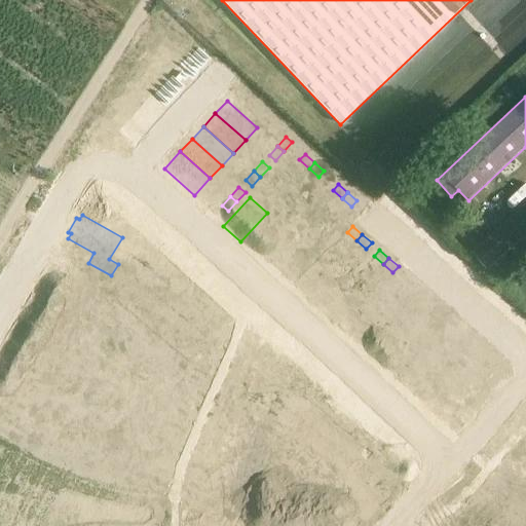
[(157,280),(164,284),(170,272),(161,269),(157,280)]
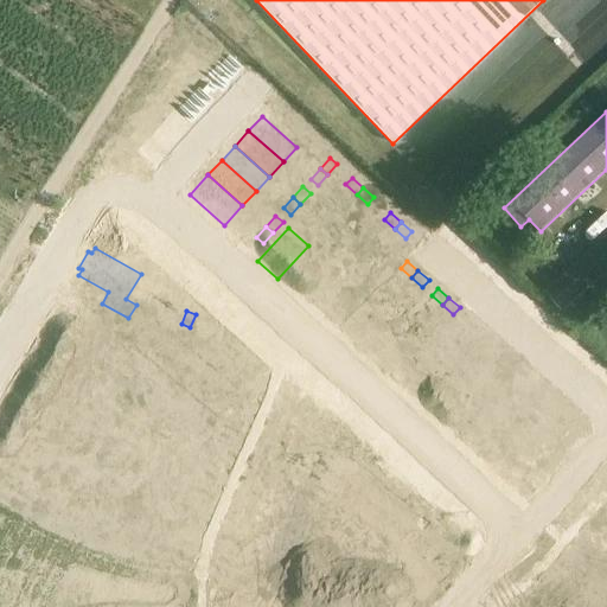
[(483,340),(489,333),(478,324),(471,331),(483,340)]
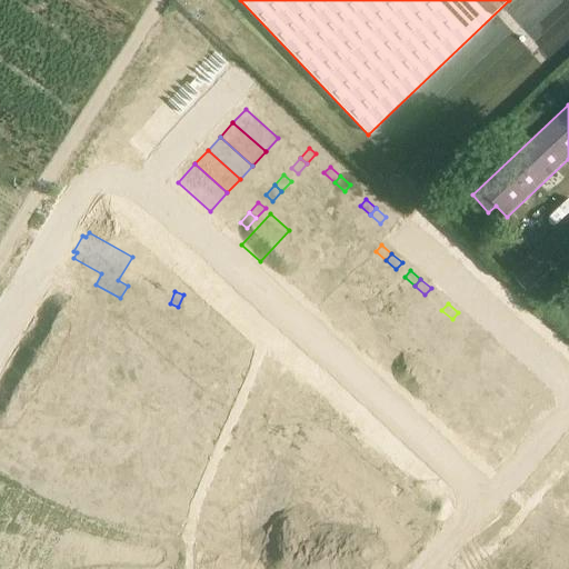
[(462,328),(468,321),(458,312),(452,319),(462,328)]
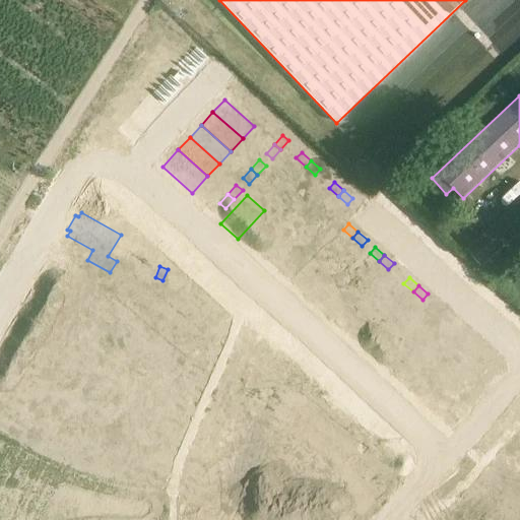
[(430,307),(439,315),(444,309),(435,301),(430,307)]
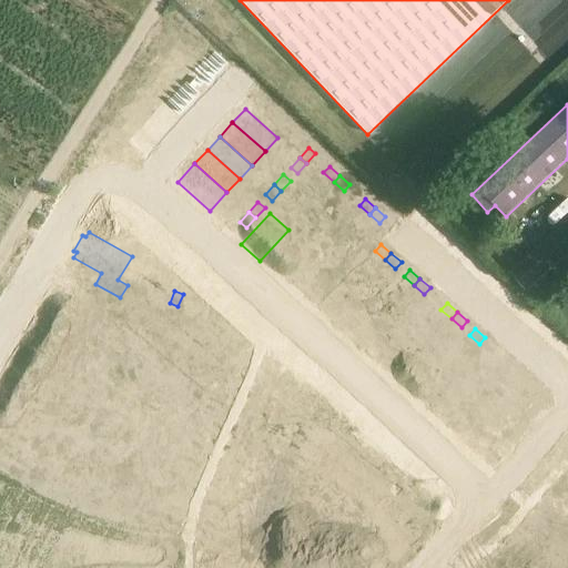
[(495,346),(485,337),(479,344),(489,353),(495,346)]
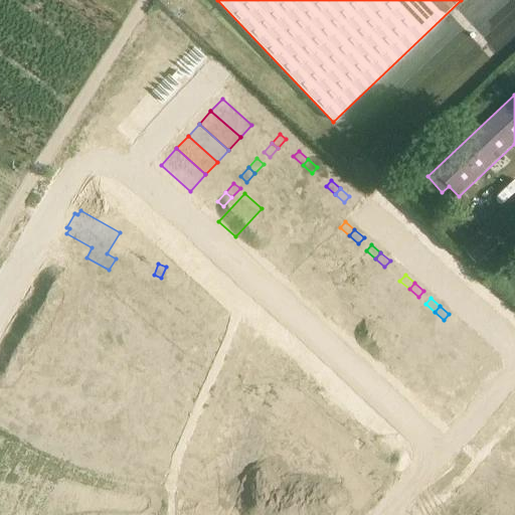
[(141,327),(145,316),(138,313),(133,324),(141,327)]
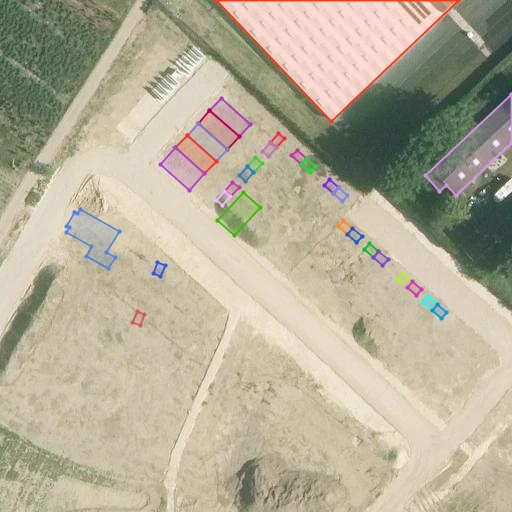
[(393,326),(381,315),(354,343),(367,354),(393,326)]
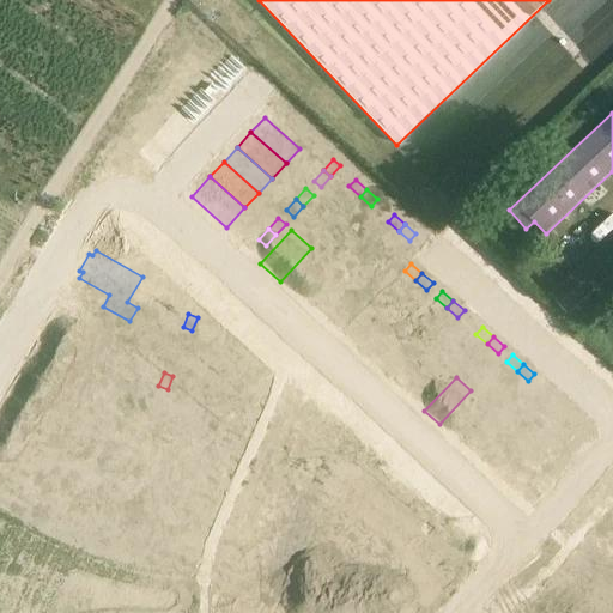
[(542,381),(536,388),(547,398),(553,390),(542,381)]
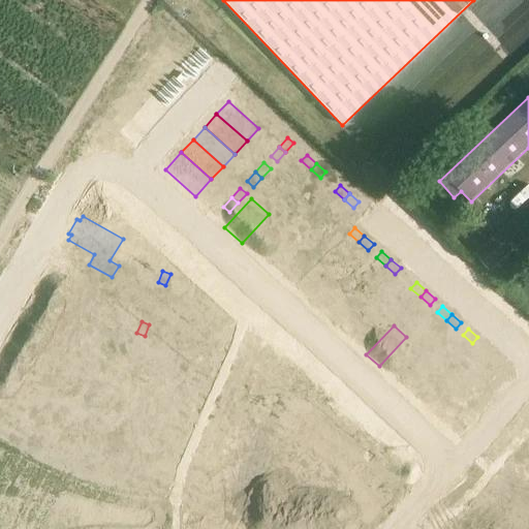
[(139,347),(145,336),(136,333),(131,344),(139,347)]
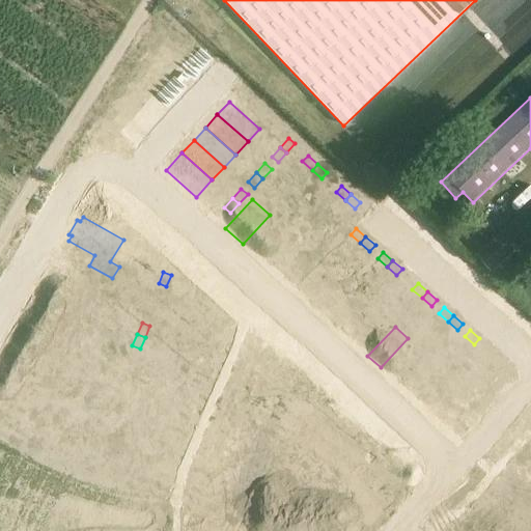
[(421,350),(408,338),(381,367),(393,380),(421,350)]
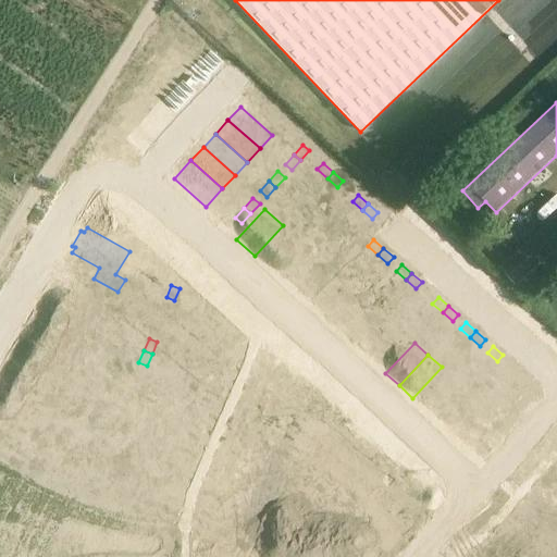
[(503,355),(497,361),(507,370),(512,363),(503,355)]
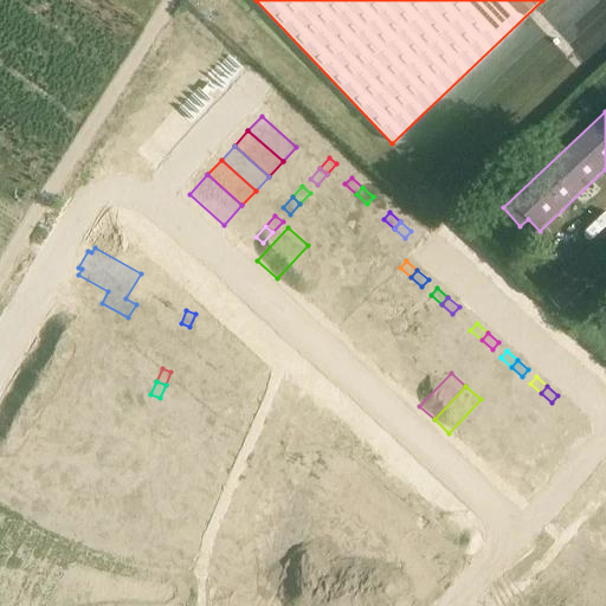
[(562,399),(555,406),(566,417),(573,408),(562,399)]
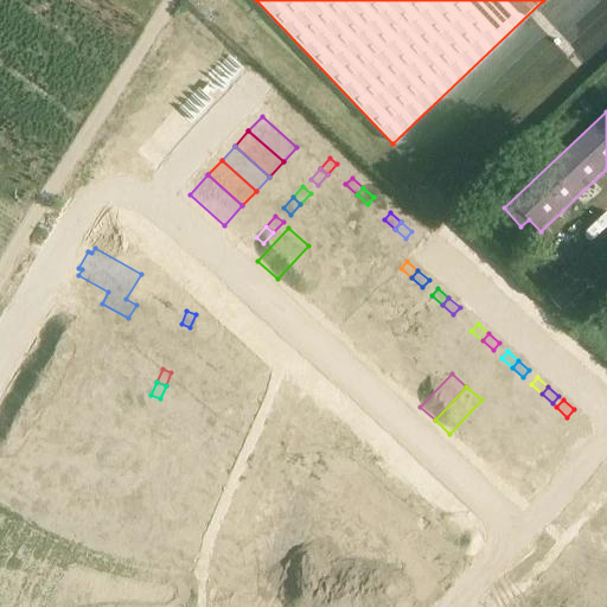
[(146,404),(141,417),(149,421),(155,408),(146,404)]
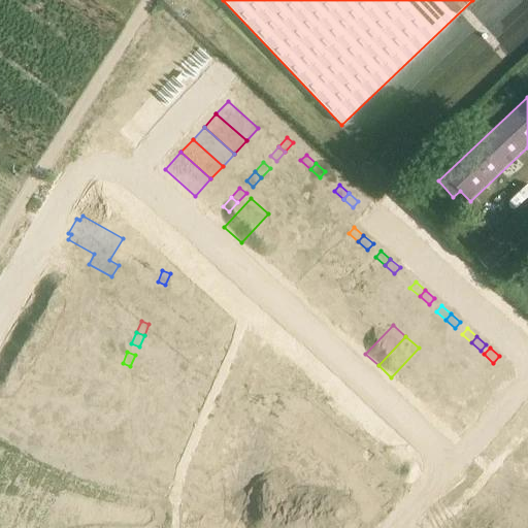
[(125,378),(130,366),(123,363),(118,374),(125,378)]
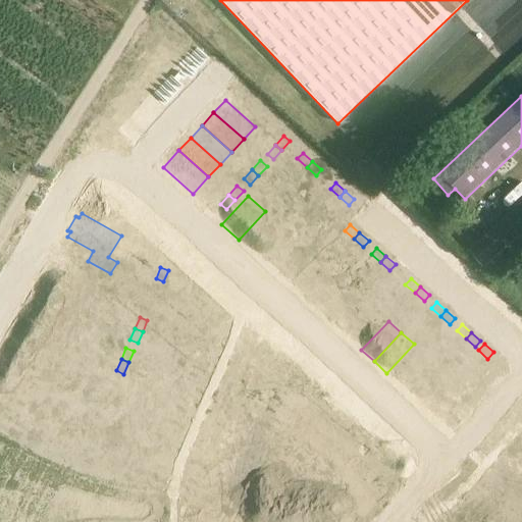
[(107,390),(115,394),(120,382),(112,379),(107,390)]
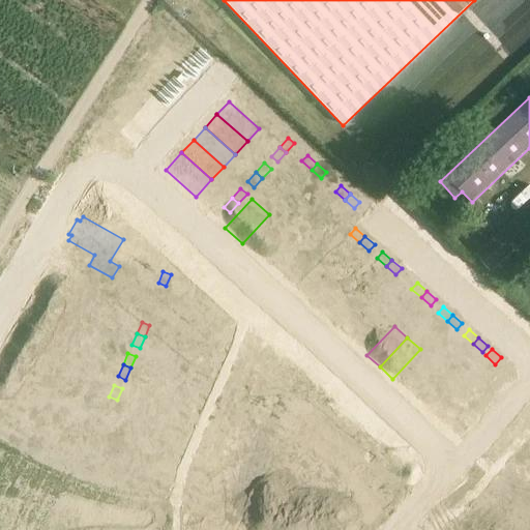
[(105,408),(112,411),(117,400),(109,396),(105,408)]
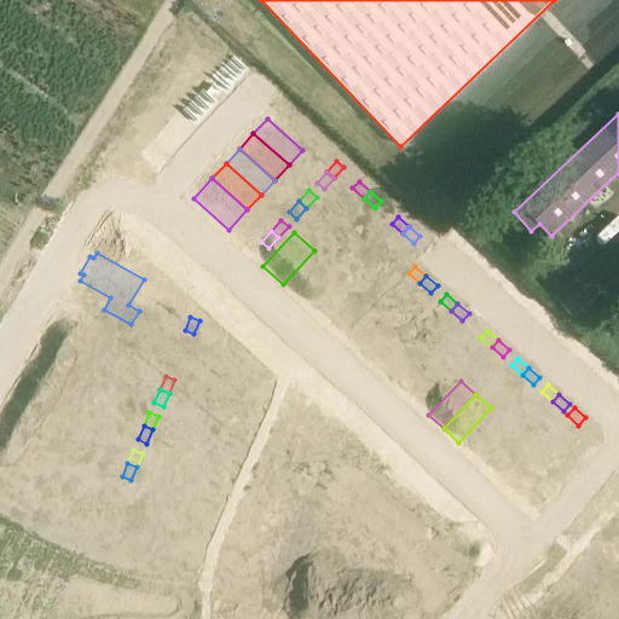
[(106,510),(116,515),(122,501),(113,497),(106,510)]
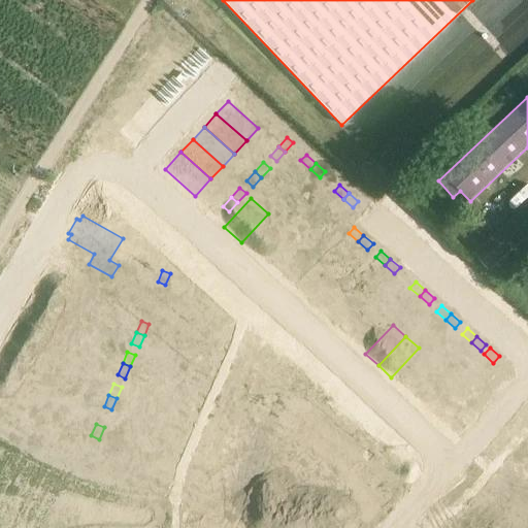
[(527,462),(527,435),(515,447),(527,462)]
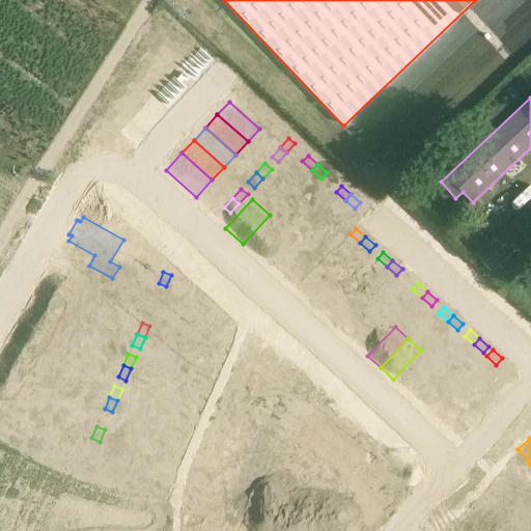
[(73,474),(81,477),(86,466),(78,463),(73,474)]
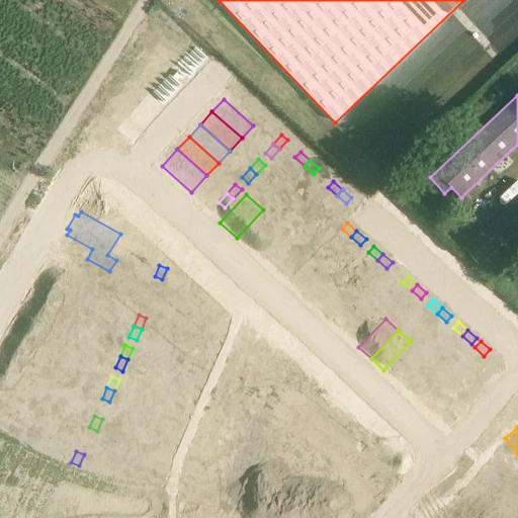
[(486,479),(495,487),(501,481),(492,472),(486,479)]
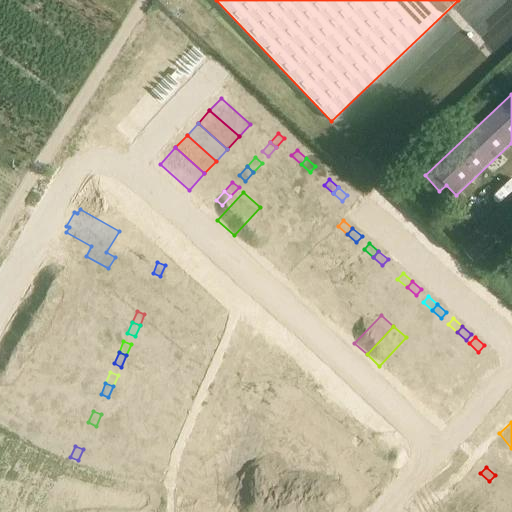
[(489,481),(499,489),(504,483),(495,475),(489,481)]
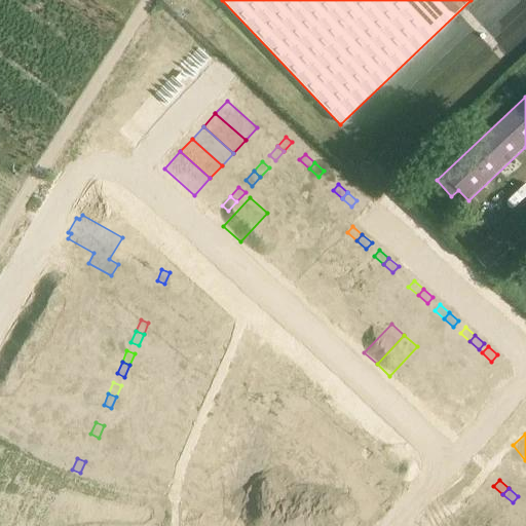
[(498,498),(489,490),(484,496),(493,504),(498,498)]
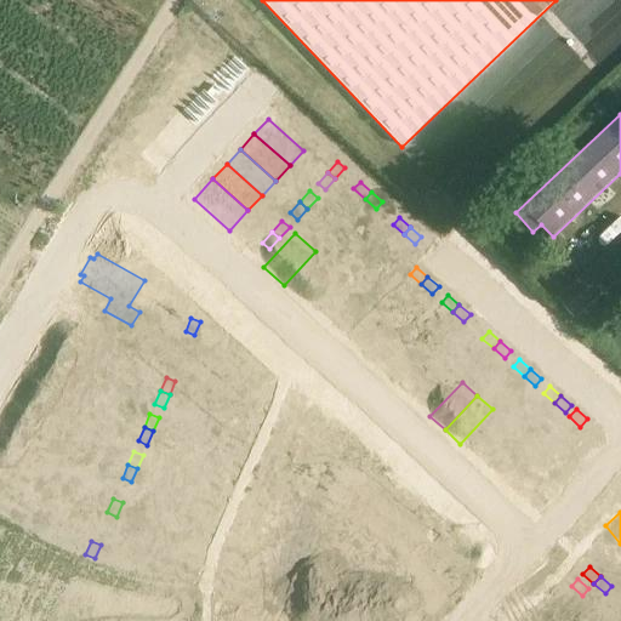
[(582,596),(593,605),(599,598),(588,588),(582,596)]
